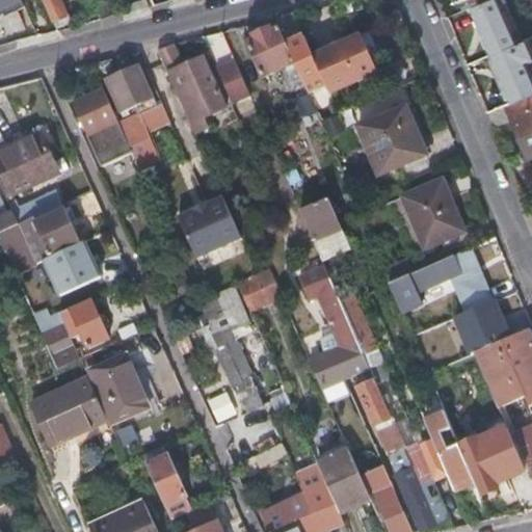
[(43,0),(52,19),(68,11),(62,0),(43,0)]
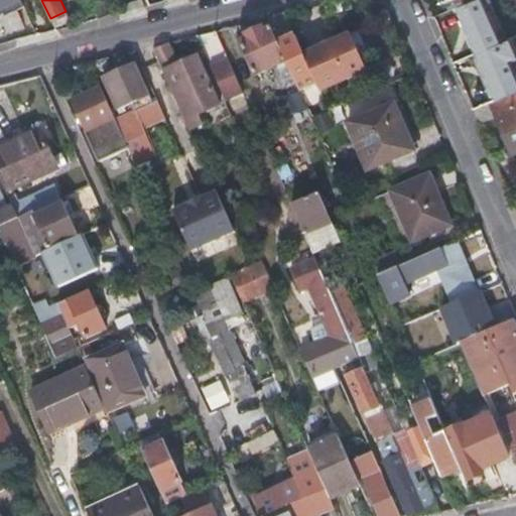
[(91,0),(98,15),(112,12),(107,0),(91,0)]
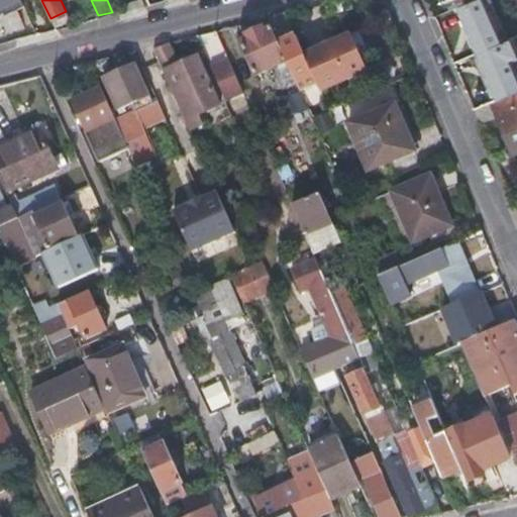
[(516,56),(516,37),(504,8),(488,15),(490,19),(492,25),(480,31),(477,32),(493,67),(516,56)]
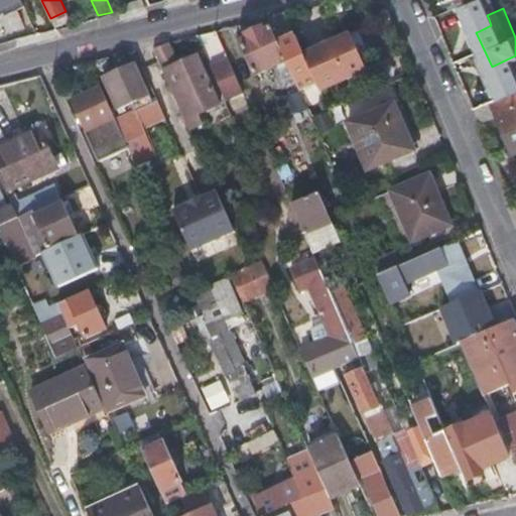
[(476,24),(479,31),(491,25),(489,19),(476,24)]
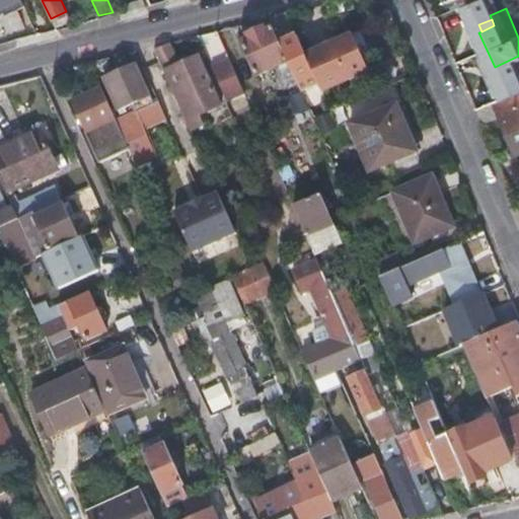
[(292,20),(275,27),(281,43),(298,34),(292,20)]
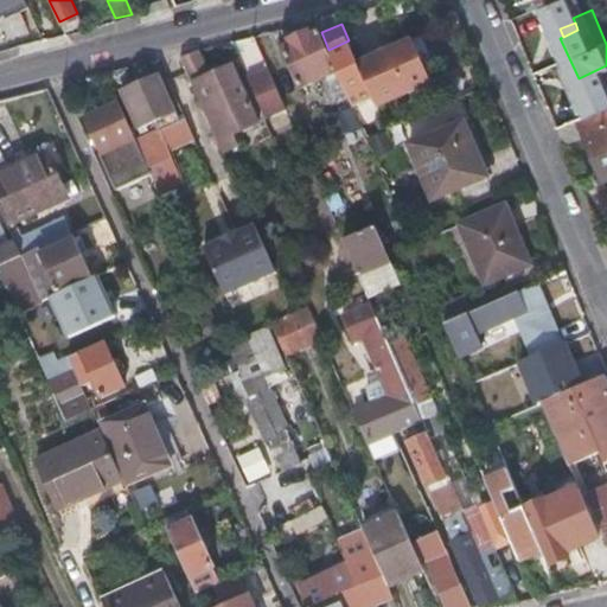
[(321,32),(320,27),(281,45),(299,88),(338,71),(328,50),(321,32)]
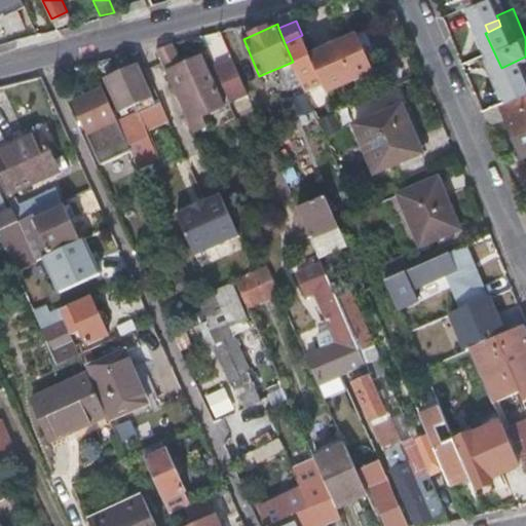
[(367,30),(360,34),(370,58),(377,53),(367,30)]
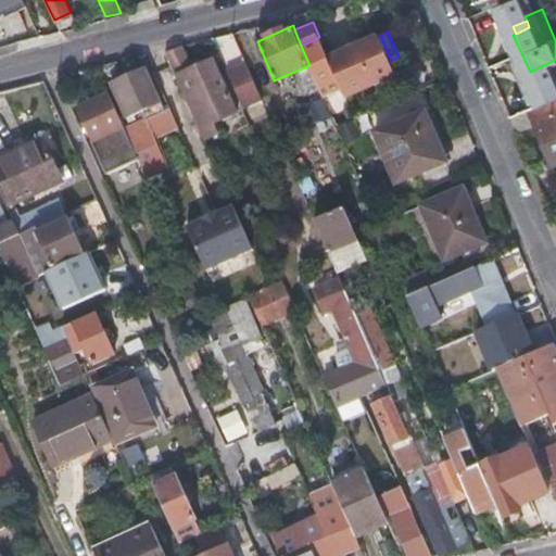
[(391,61),(380,36),(341,53),(358,91),(396,74),(391,61)]
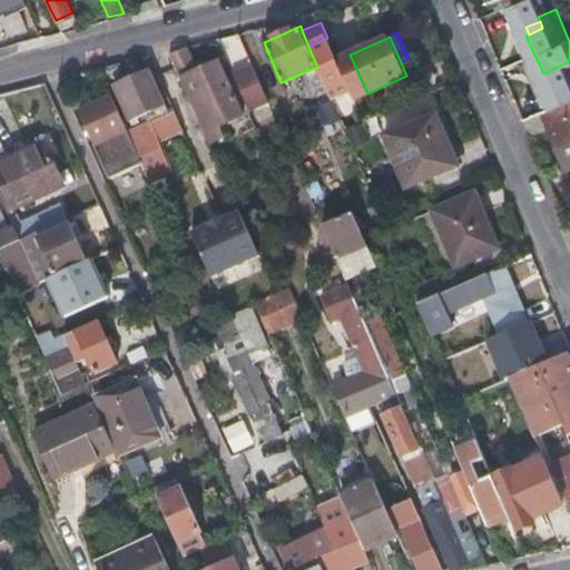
[(308,47),(317,67),(327,90),(333,88),(331,82),(344,77),(327,38),(308,47)]
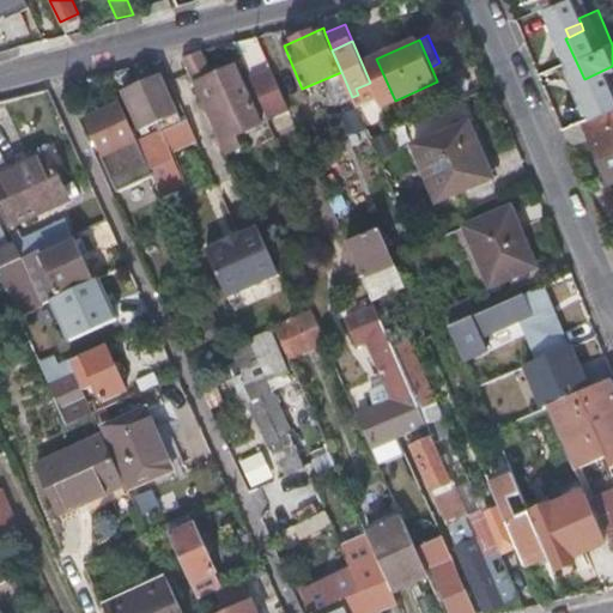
[(196,50),(182,56),(207,114),(225,156),(241,150),(235,137),(208,78),(196,50)]
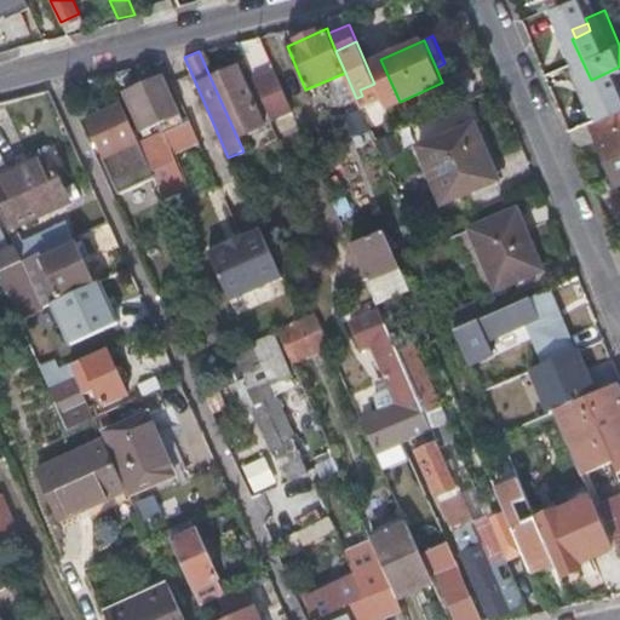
[(237,138),(264,126),(239,67),(211,79),(237,138)]
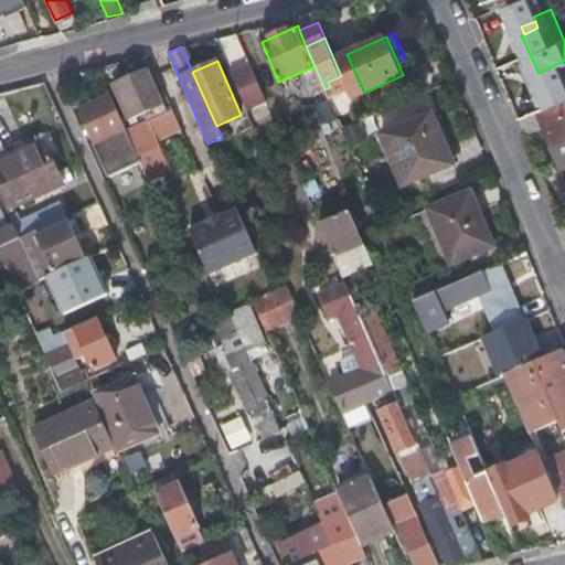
[(230,72),(247,112),(267,103),(249,63),(230,72)]
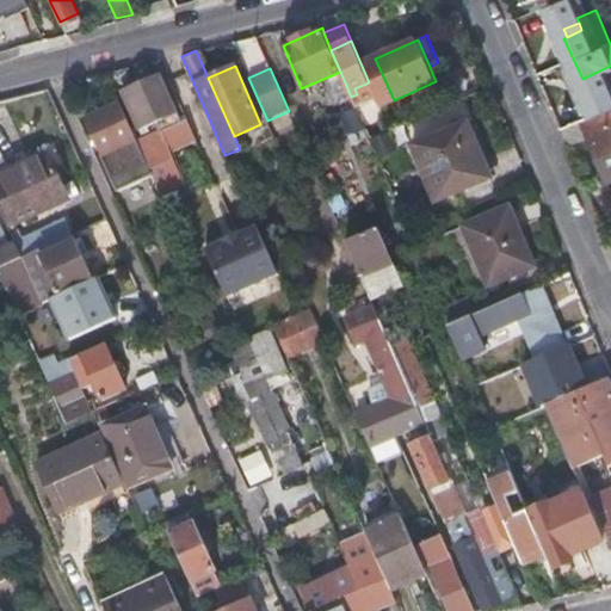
[(125,69),(106,74),(111,86),(130,80),(125,69)]
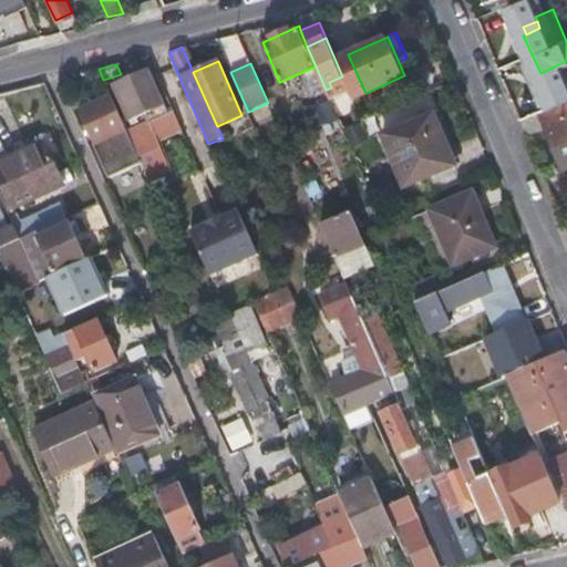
[(165,105),(150,70),(113,85),(132,127),(147,121),(152,131),(130,140),(141,163),(153,191),(167,184),(163,174),(171,172),(156,140),(182,130),(174,111),(167,113),(164,105),(165,105)]
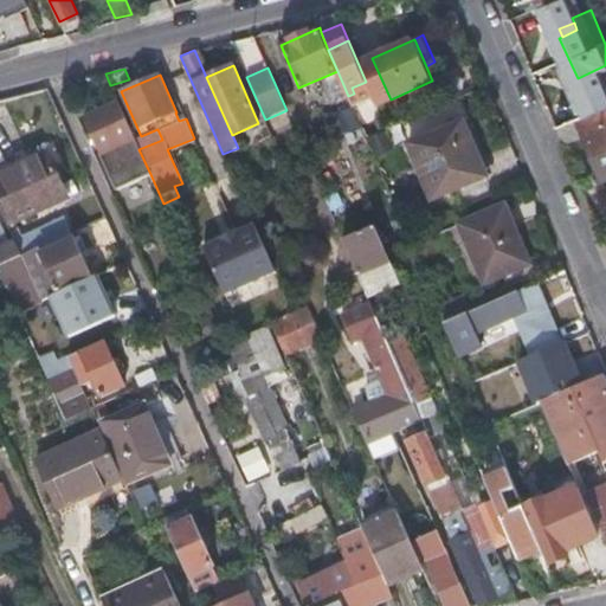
[(605,83),(556,104),(565,124),(605,107),(605,83)]
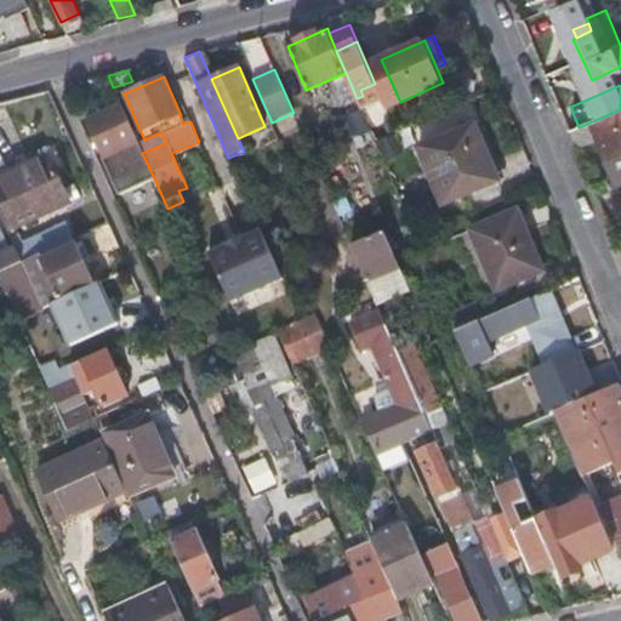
[(118,194),(154,178),(142,153),(121,106),(85,121),(107,170),(118,194)]
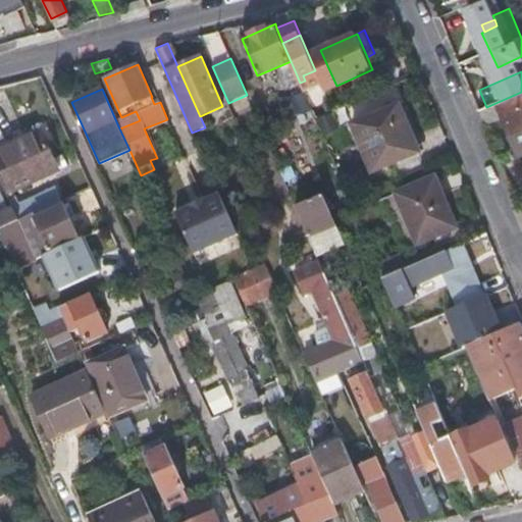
[(479,90),(472,93),(478,110),(486,107),(479,90)]
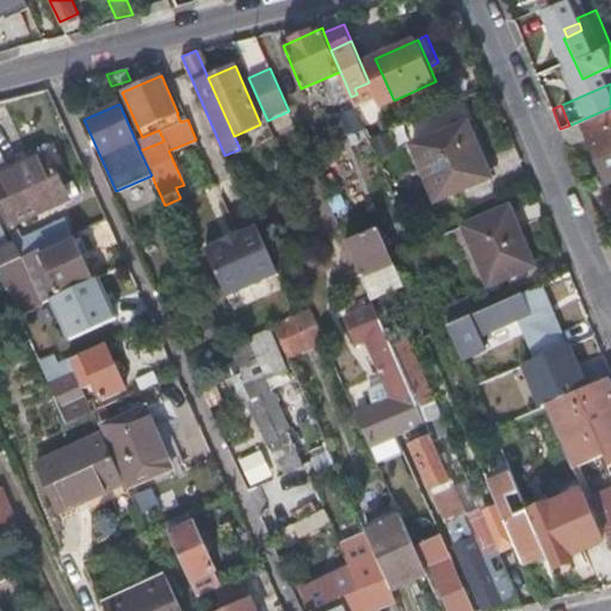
[(610,107),(569,125),(560,129),(567,144),(588,135),(608,179),(610,177),(610,107)]
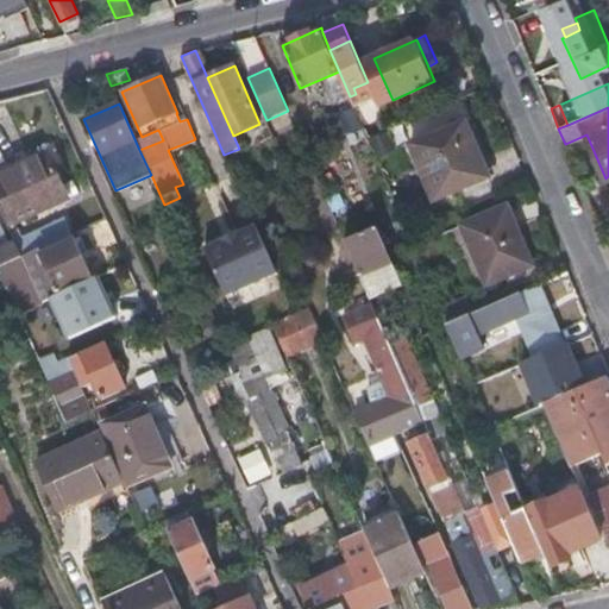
[(465,120),(412,144),(434,198),(489,174),(465,120)]
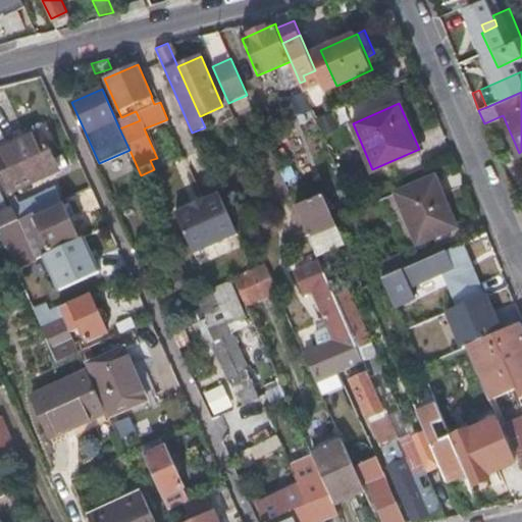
[(21,141),(39,179),(59,170),(42,132),(21,141)]
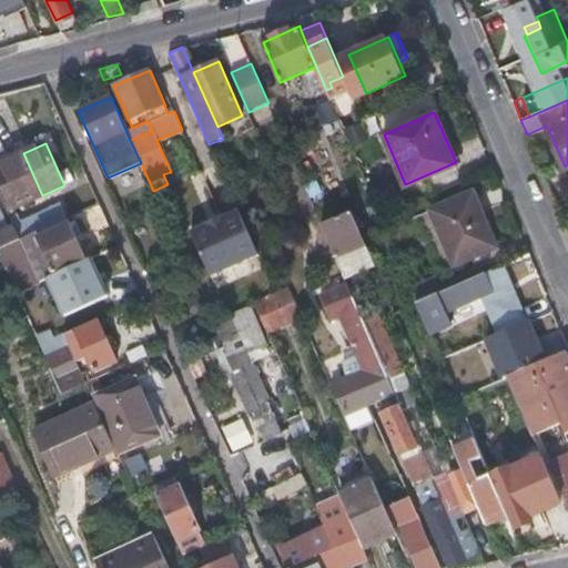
[(8,210),(42,195),(23,153),(0,164),(0,180),(6,191),(1,193),(8,210)]
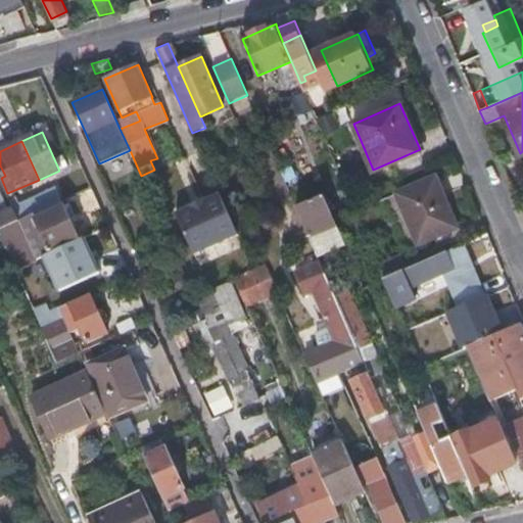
[(458,226),(435,174),(395,192),(418,243),(458,226)]
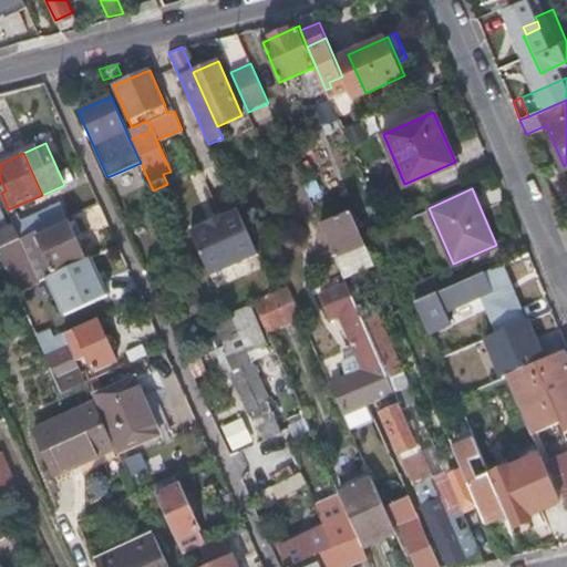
[(50,210),(55,224),(68,218),(61,203),(49,208),(50,210)]
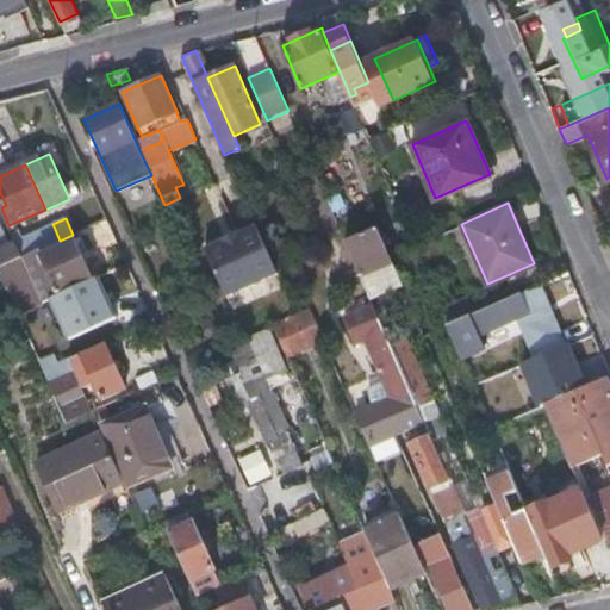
[(0,268),(24,257),(17,244),(16,241),(10,244),(0,224),(0,268)]
